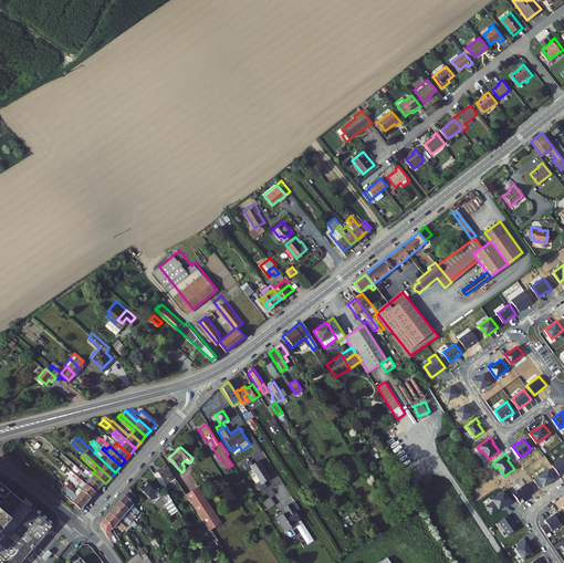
[(563,457),(554,464),(562,475),(563,473),(563,457)]
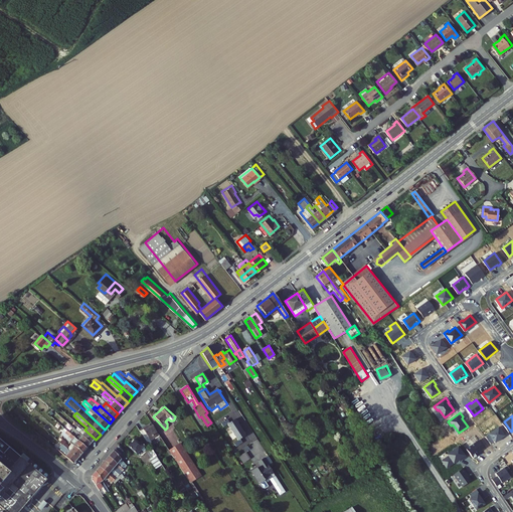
[(227,424),(233,433),(240,428),(235,419),(229,423),(227,419),(221,423),(223,428),(227,424)]
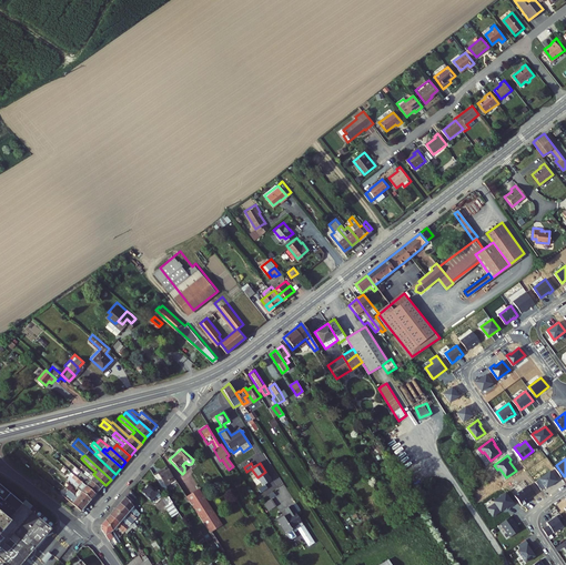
[(167,488),(164,486),(174,480),(165,467),(153,475),(163,491),(167,488)]
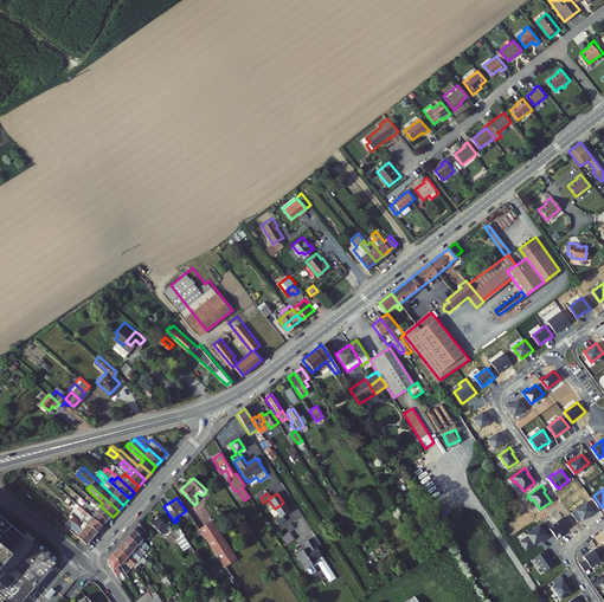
[(576,509),(583,519),(598,509),(591,498),(576,509)]
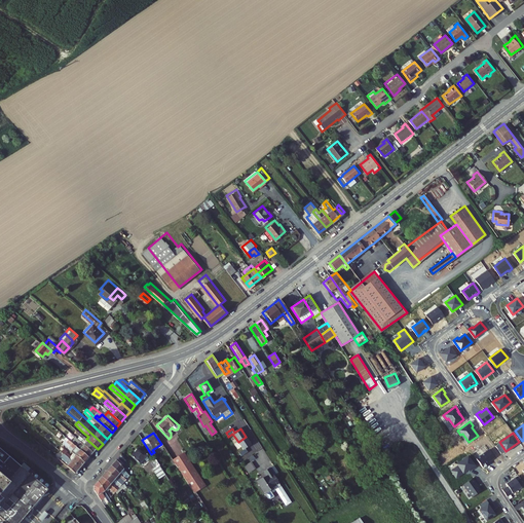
[(67,435),(65,437),(69,440),(89,459),(94,454),(84,446),(83,447),(71,437),(70,438),(67,435)]
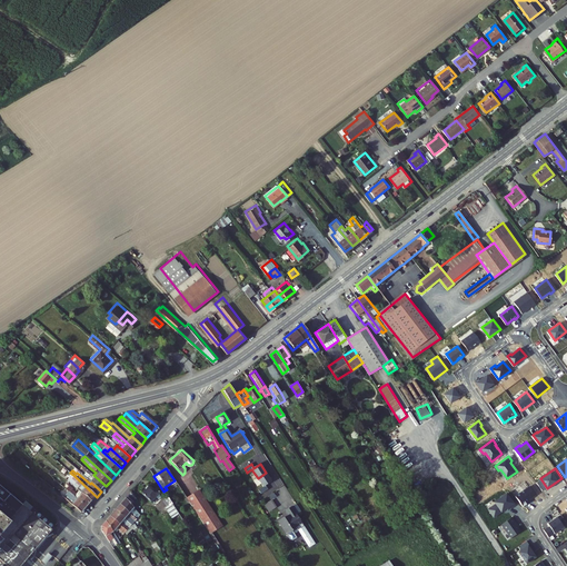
[(87,474),(93,480),(91,483),(101,492),(106,486),(93,475),(89,472),(87,474)]
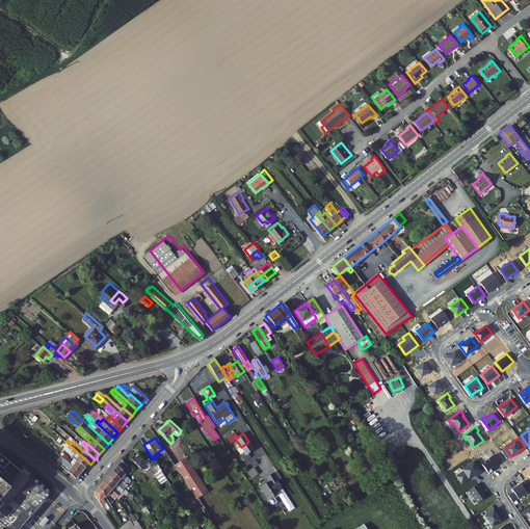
[(248,442),(241,447),(246,455),(242,458),(244,461),(250,457),(248,454),(254,450),(248,442)]
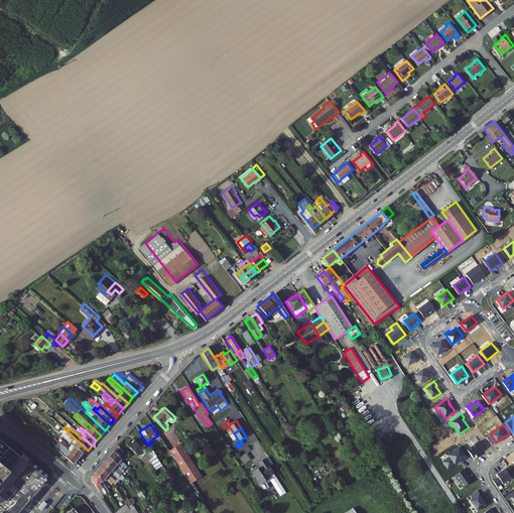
[(65,434),(77,444),(75,446),(84,455),(88,451),(68,431),(65,434)]
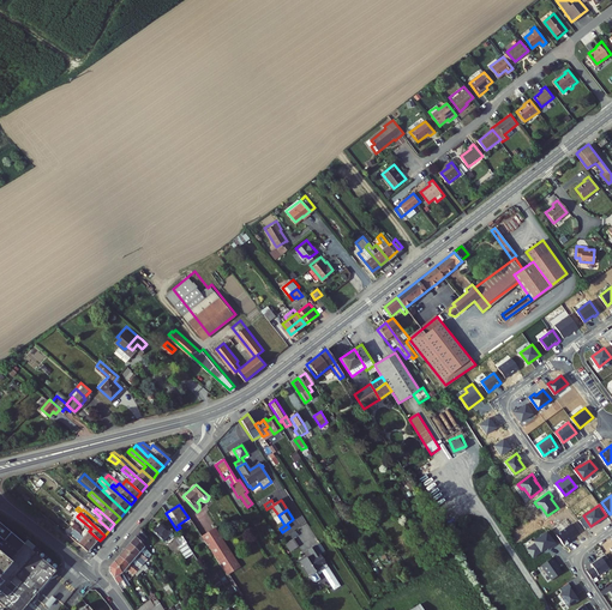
[(0,609),(19,609),(21,609),(24,605),(63,559),(33,532),(27,539),(0,515),(0,609)]
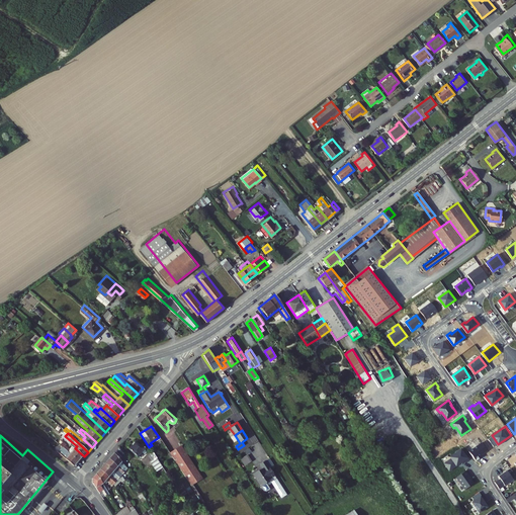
[(141,447),(134,442),(129,448),(138,456),(143,451),(146,453),(149,451),(142,445),(141,447)]
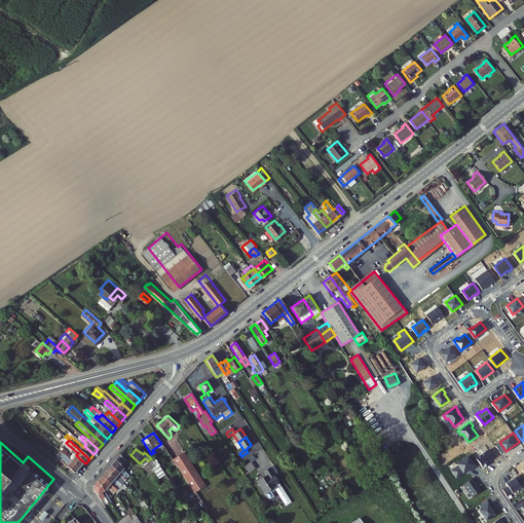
[(71,457),(67,453),(65,456),(80,470),(85,463),(76,455),(74,453),(71,457)]
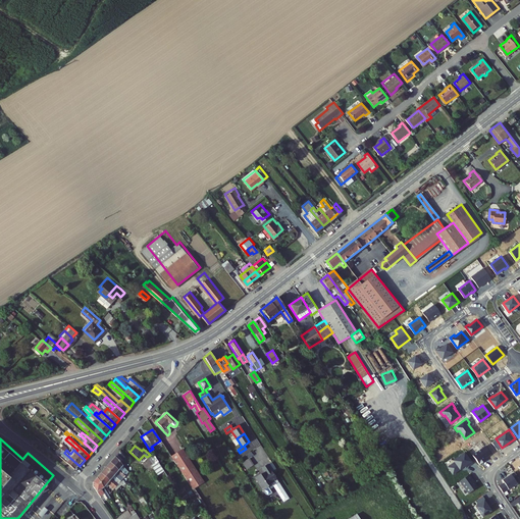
[(120,450),(115,456),(115,457),(120,463),(121,462),(126,456),(120,450)]
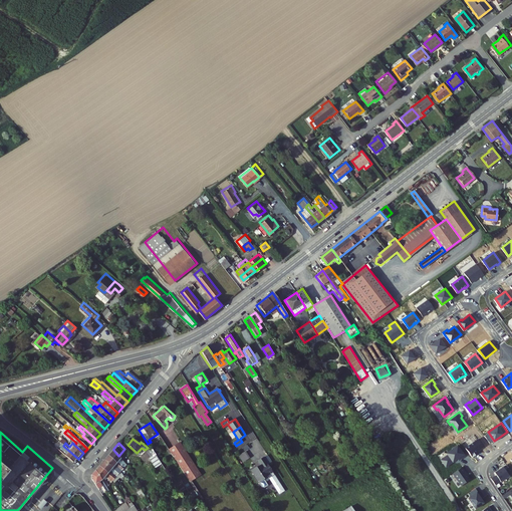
[(453,449),(454,451),(444,457),(449,464),(461,456),(462,458),(468,454),(461,443),(453,449)]
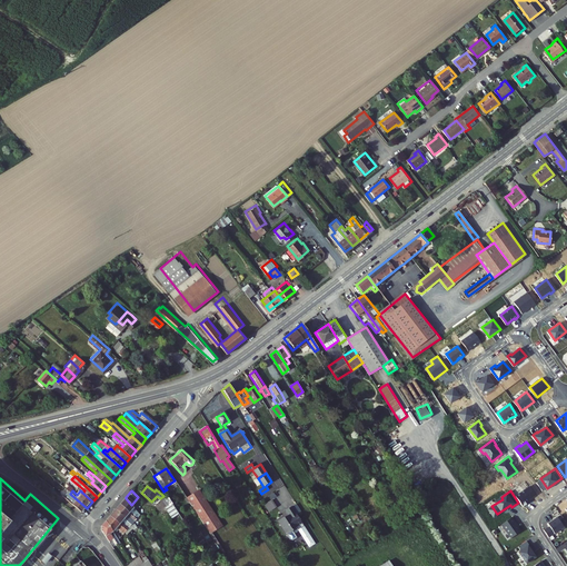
[(221,526),(199,492),(187,499),(210,534),(221,526)]
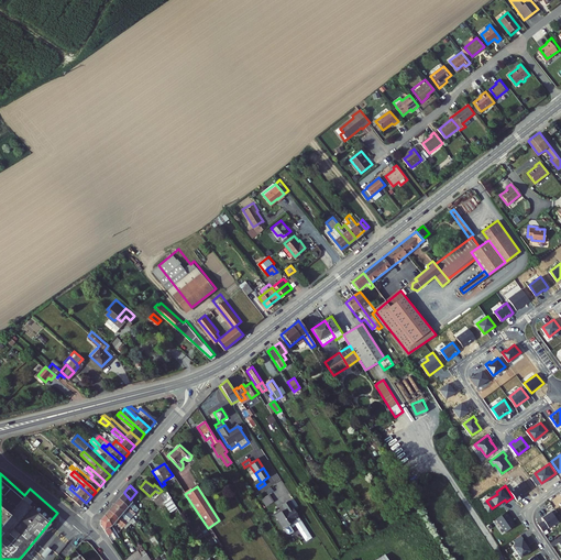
[(72,494),(69,496),(83,507),(86,503),(69,489),(68,490),(72,494)]
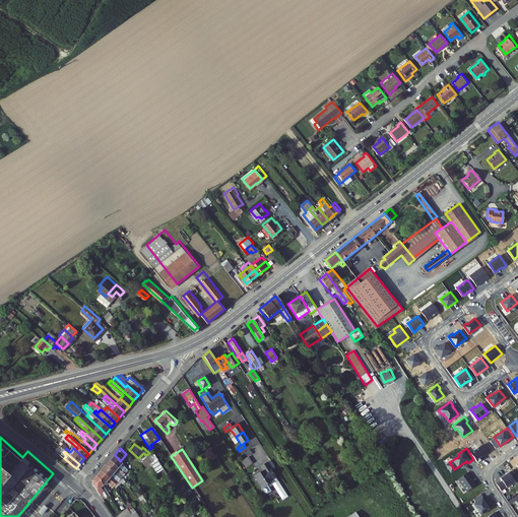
[(162,467),(157,461),(152,454),(148,456),(157,470),(162,467)]
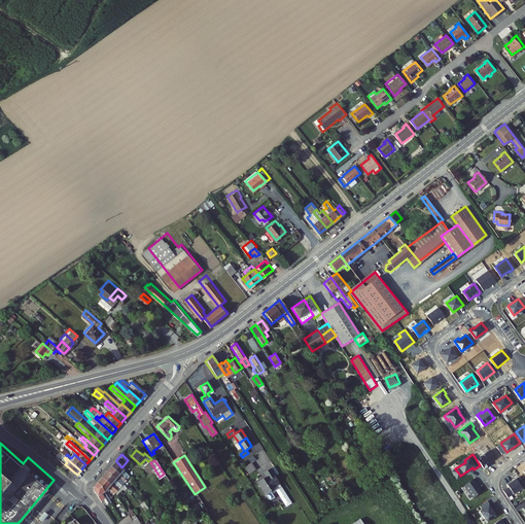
[(129,476),(121,467),(116,461),(111,466),(126,479),(129,476)]
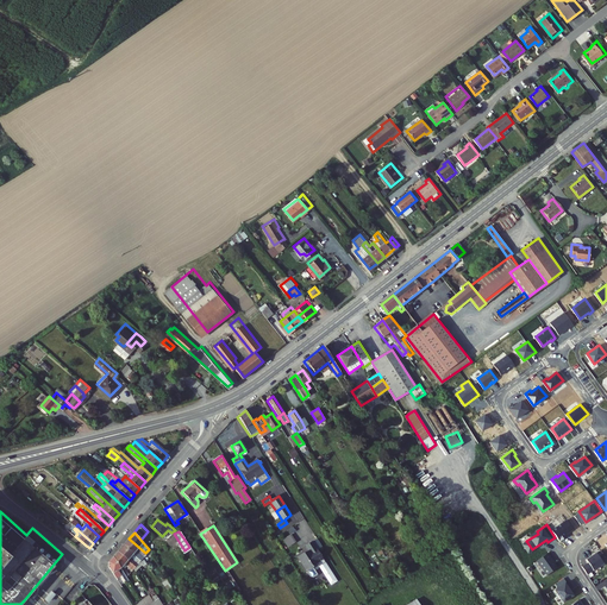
[(289,548),(296,542),(292,535),(283,540),(289,548)]
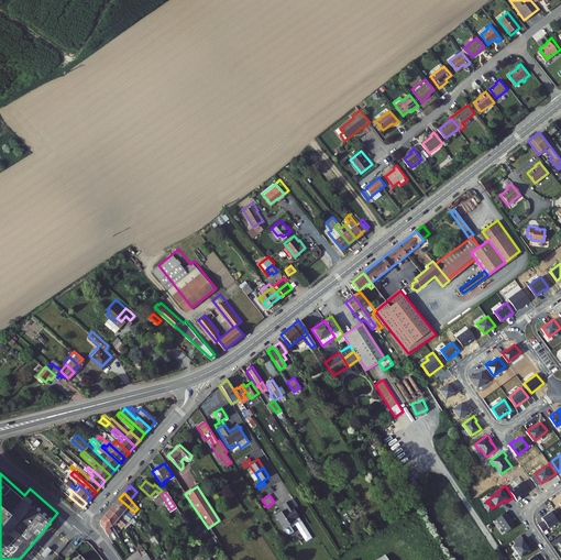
[(134,512),(119,498),(114,505),(129,516),(130,517),(134,512)]
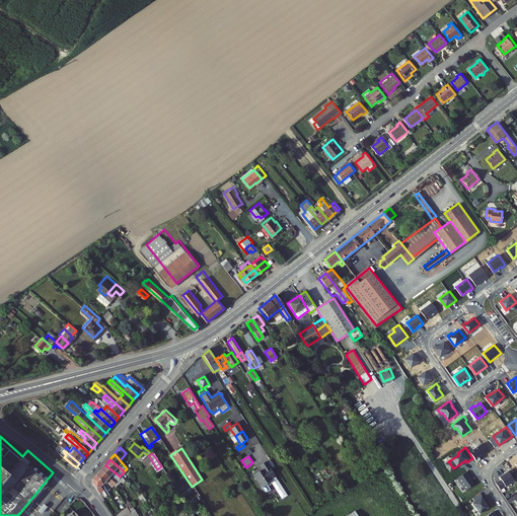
[(275,466),(271,459),(267,462),(271,468),(275,466)]
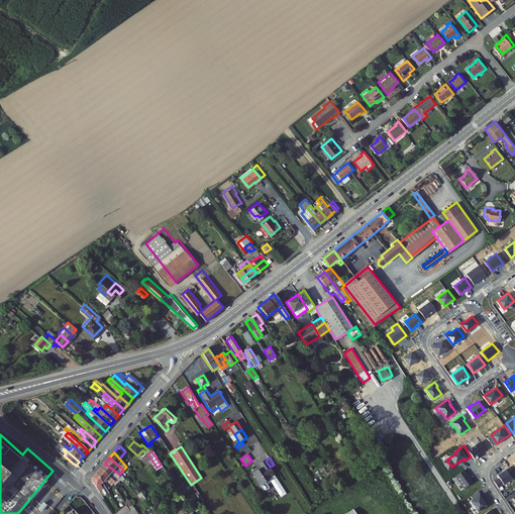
[(266,460),(260,464),(264,470),(260,473),(259,471),(253,474),(265,491),(268,491),(271,489),(266,481),(270,479),(272,482),(277,478),(270,467),(266,460)]
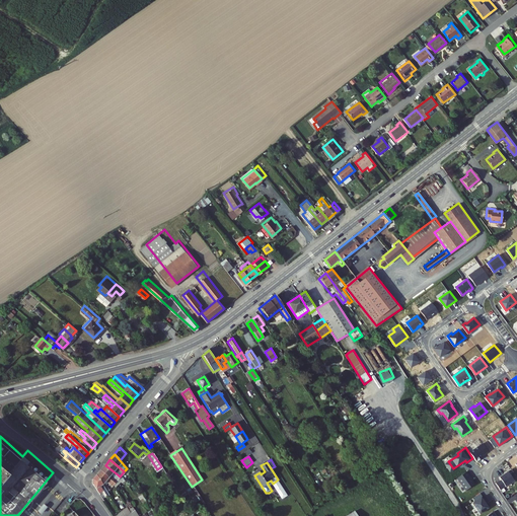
[(119,475),(105,465),(100,470),(114,482),(119,475)]
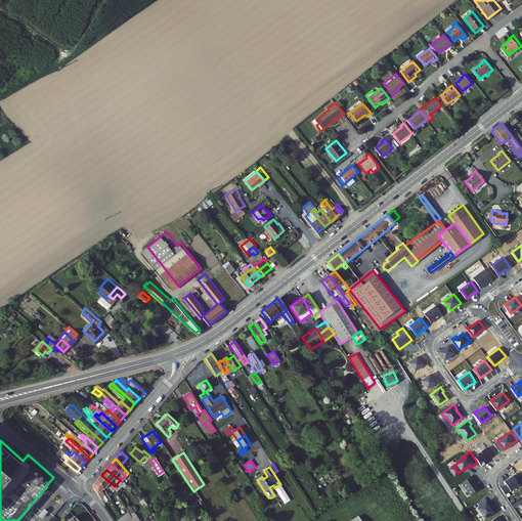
[(478,478),(475,473),(465,480),(474,492),(482,486),(477,478),(478,478)]
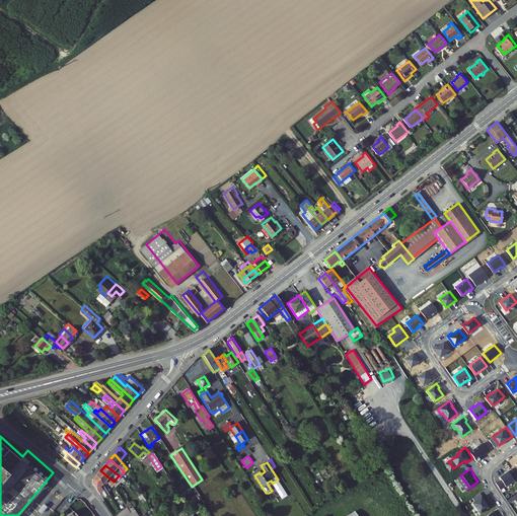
[(503,477),(498,481),(498,482),(502,488),(516,478),(510,469),(501,474),(503,477)]
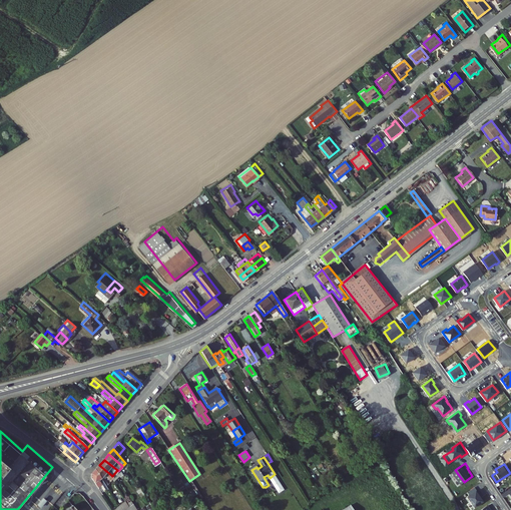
[(112,476),(99,465),(95,471),(102,481),(104,478),(109,482),(113,477),(112,476)]
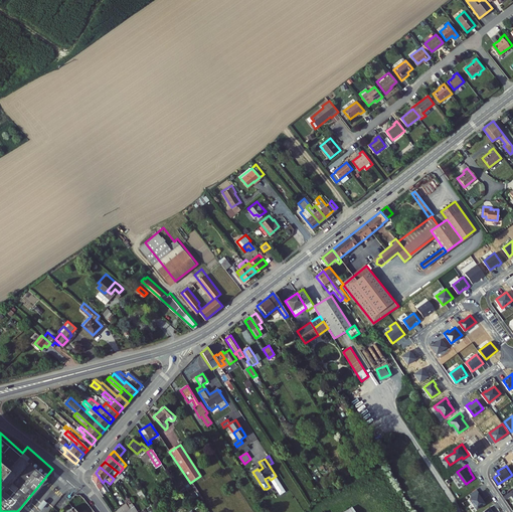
[(109,492),(103,483),(96,473),(94,475),(92,478),(92,480),(99,491),(103,488),(107,494),(109,492)]
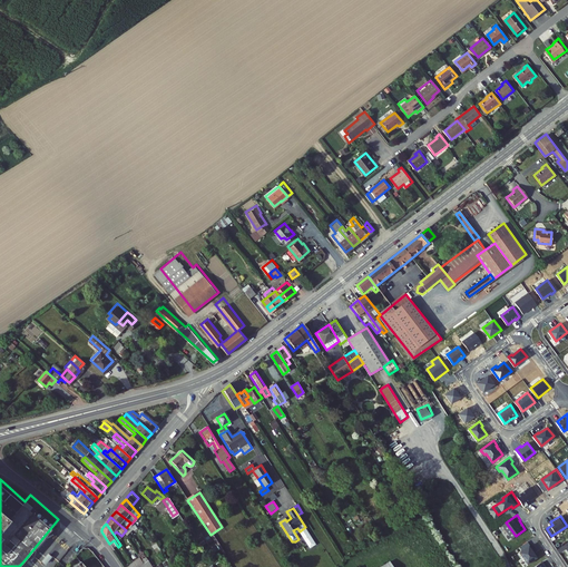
[(300,531),(311,548),(316,545),(305,527),(300,531)]
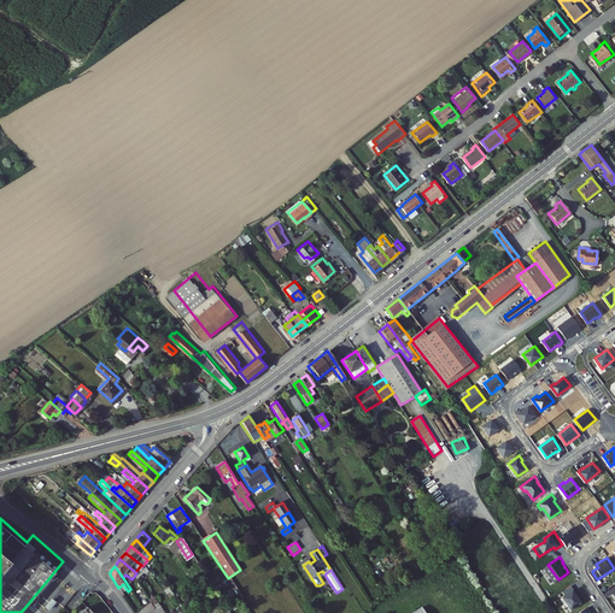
[(562,595),(570,607),(581,600),(577,591),(578,591),(574,587),(562,595)]
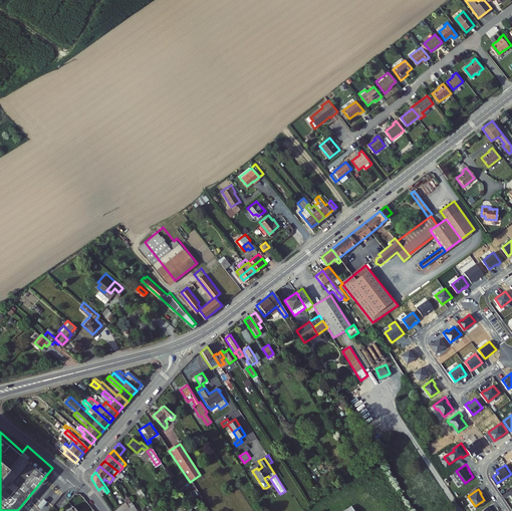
[(128,505),(125,502),(119,506),(122,510),(124,510),(126,510),(130,508),(128,505)]
